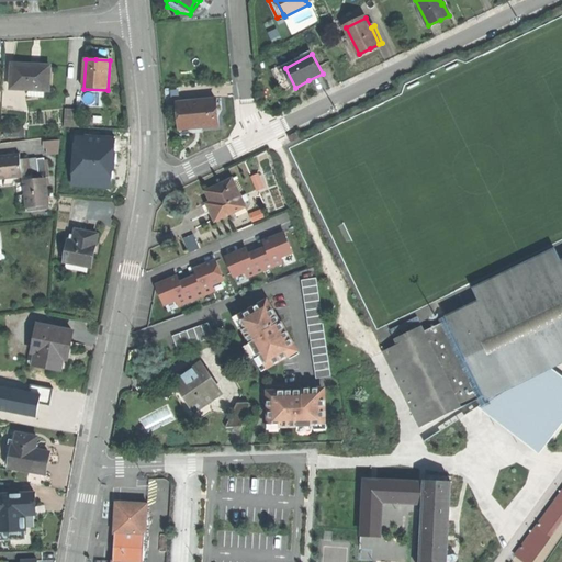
[(31,65),(13,65),(12,88),(31,89),(43,89),(48,90),(49,67),(31,65)]
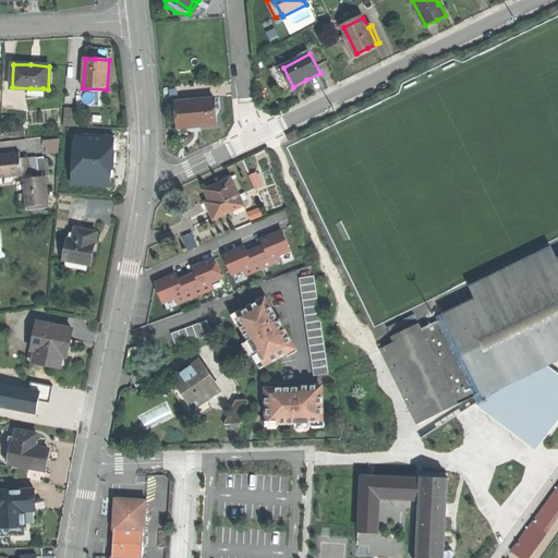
[(276,68),(270,71),(282,93),(293,87),(283,68),(277,70),(276,68)]
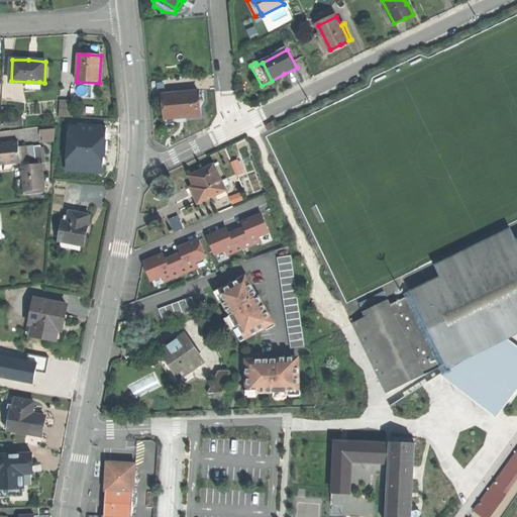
[(196,91),(163,98),(167,117),(185,113),(186,117),(201,115),(198,102),(196,91)]
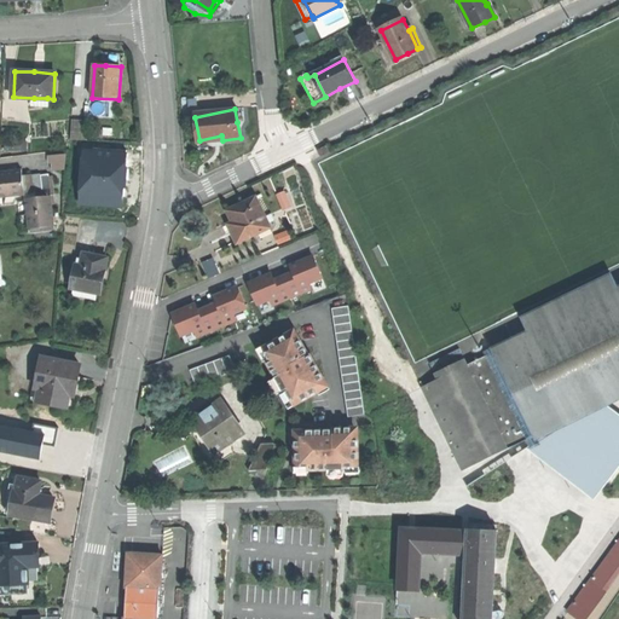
[(75,119),(75,137),(86,137),(85,119),(75,119)]
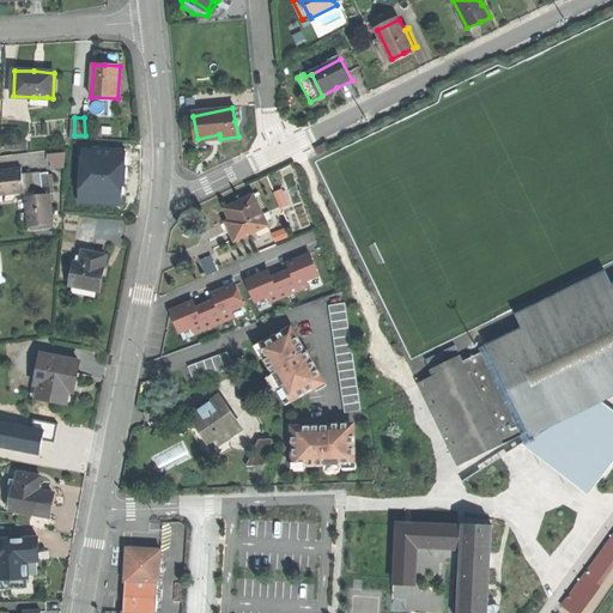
[(83,147),(78,201),(123,206),(127,150),(83,147)]
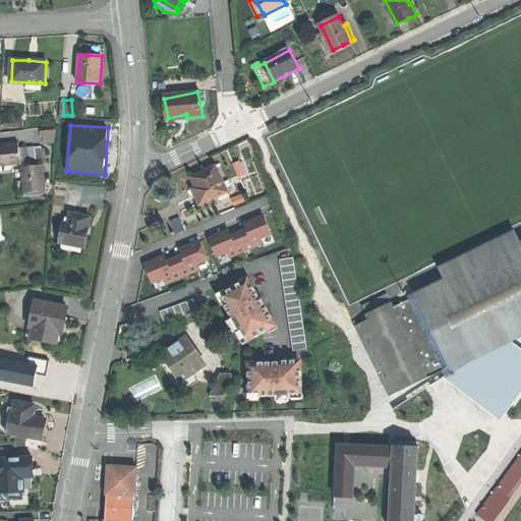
[(45,142),(59,141),(58,128),(44,129),(45,142)]
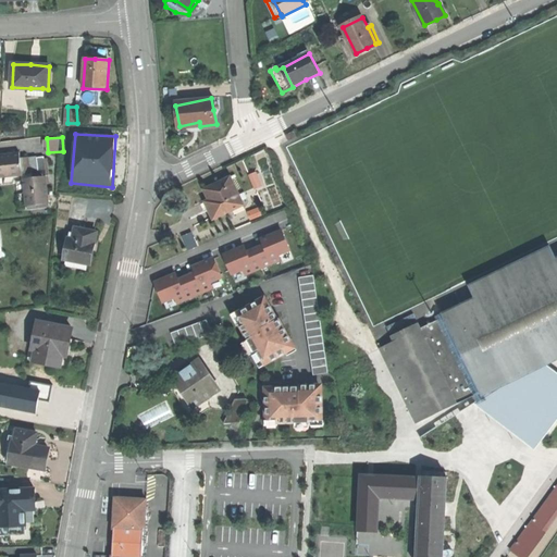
[(0,177),(20,176),(23,176),(22,174),(29,173),(27,158),(21,159),(20,152),(0,155),(0,177)]
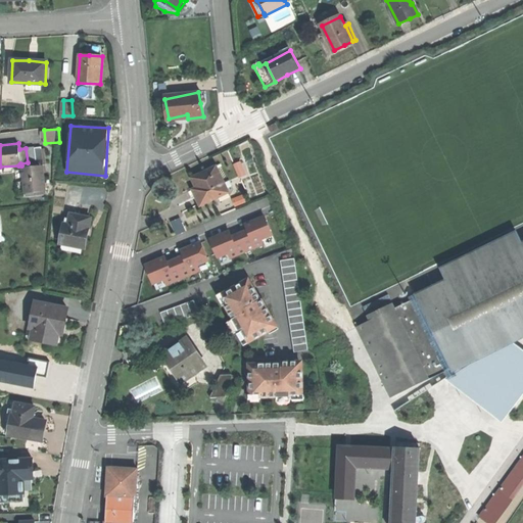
[(34,147),(26,148),(28,162),(20,163),(21,165),(18,165),(19,169),(21,169),(21,168),(43,165),(41,147),(34,148),(34,147)]
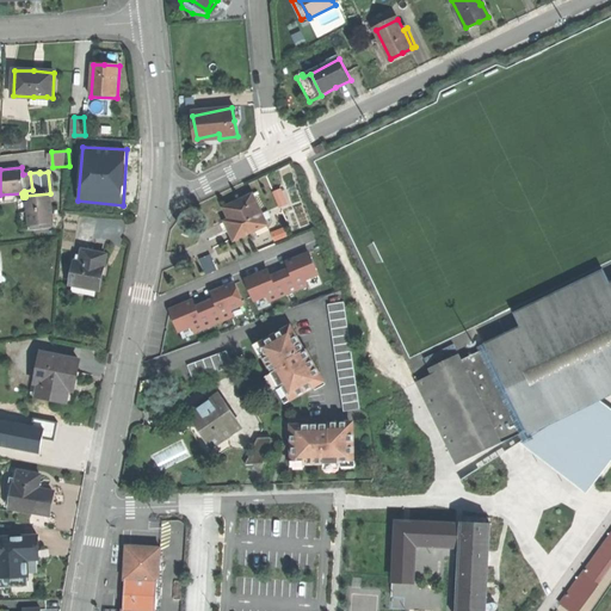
[(50,193),(25,196),(25,197),(29,227),(54,223),(50,193)]
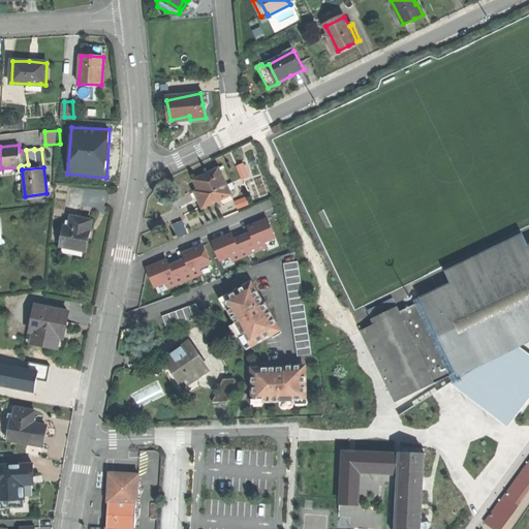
[(219,167),(194,179),(198,188),(195,190),(199,199),(204,208),(223,197),(222,196),(230,192),(219,167)]
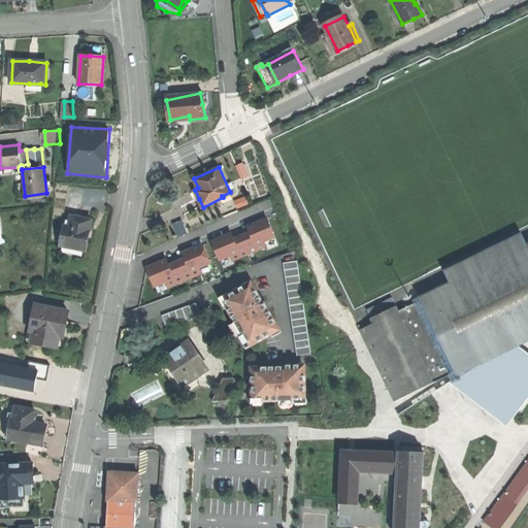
[(71,222),(66,221),(62,245),(88,251),(91,236),(94,220),(72,216),(71,222)]
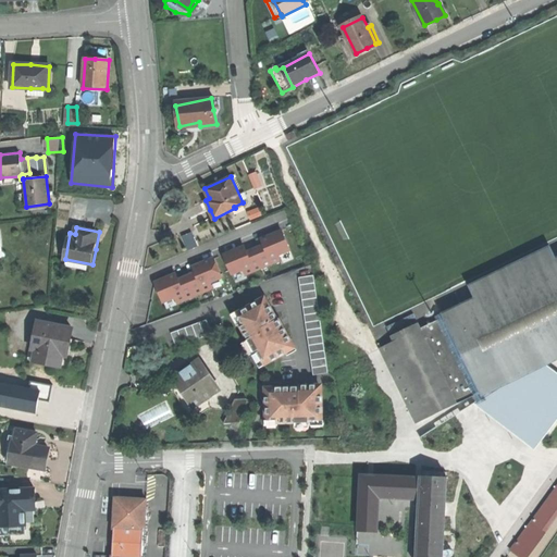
[(257,248),(264,267),(281,259),(279,255),(291,249),(283,230),(273,234),(273,235),(270,237),(268,236),(264,237),(263,240),(265,245),(257,248)]
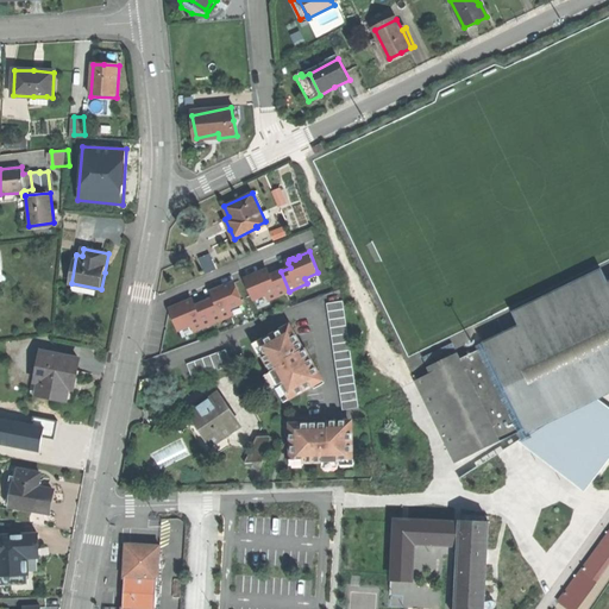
[(289,292),(281,271),(271,275),(269,271),(265,269),(262,270),(262,274),(257,275),(256,272),(246,277),(255,299),(268,294),(270,300),(289,292)]
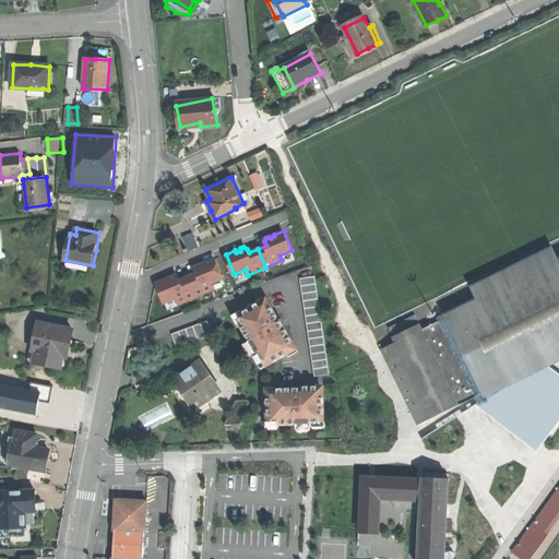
[(198,273),(189,277),(197,296),(213,288),(211,283),(222,278),(214,259),(205,263),(206,265),(202,268),(200,265),(198,266),(195,270),(198,273)]
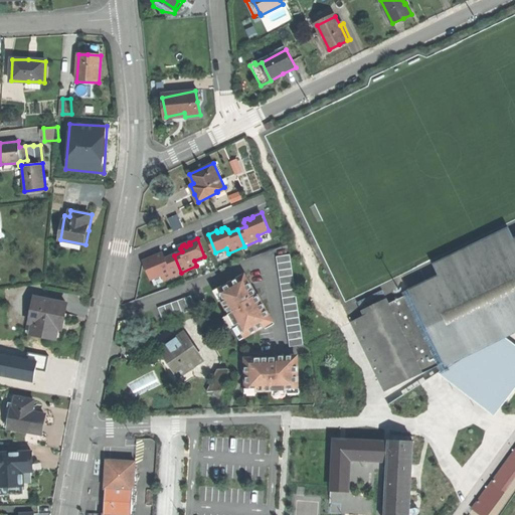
[(358,333),(363,344),(386,390),(399,384),(399,383),(407,378),(414,374),(422,372),(423,373),(514,328),(514,241),(415,291),(414,290),(402,296),(403,297),(390,303),(383,290),(358,302),(365,315),(352,322),(358,333)]
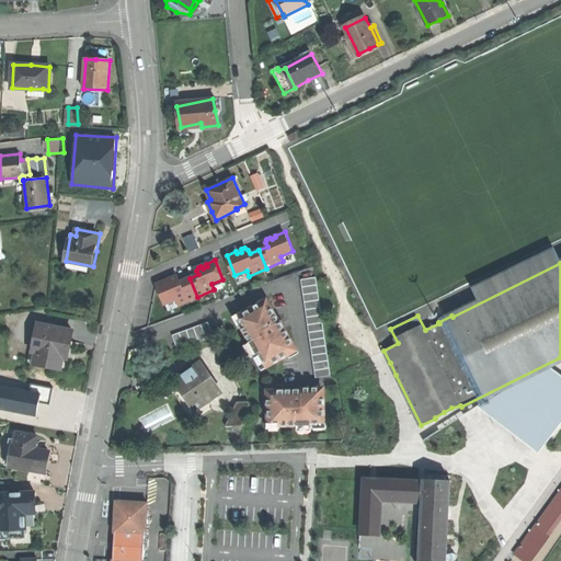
[(317,276),(301,278),(317,377),(332,375),(317,276)]
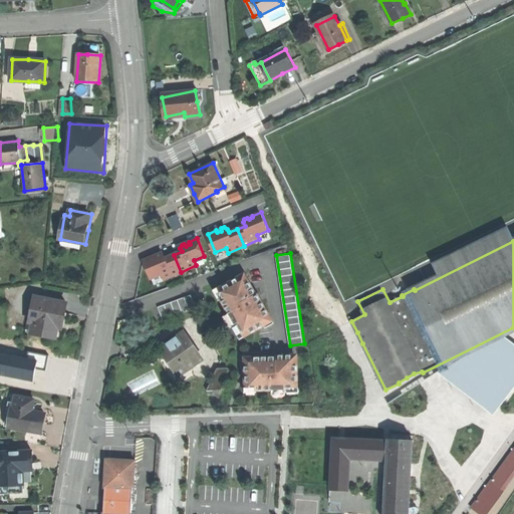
[(153,257),(145,260),(152,278),(163,273),(165,278),(181,272),(174,255),(165,258),(164,255),(160,254),(158,255),(158,258),(154,259),(153,257)]
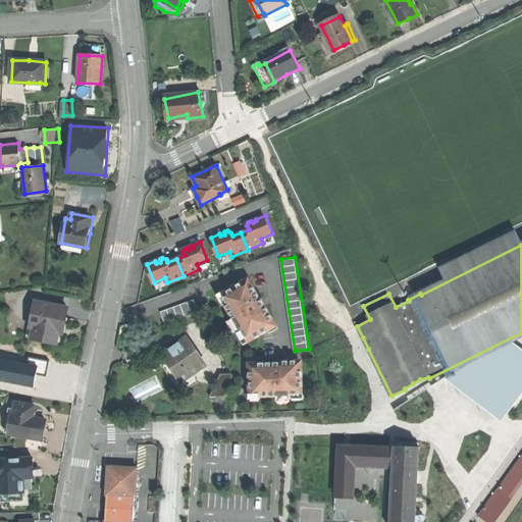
[(250,278),(223,294),(227,302),(224,303),(240,330),(243,329),(247,338),(267,327),(266,325),(275,320),(267,305),(265,306),(250,278)]
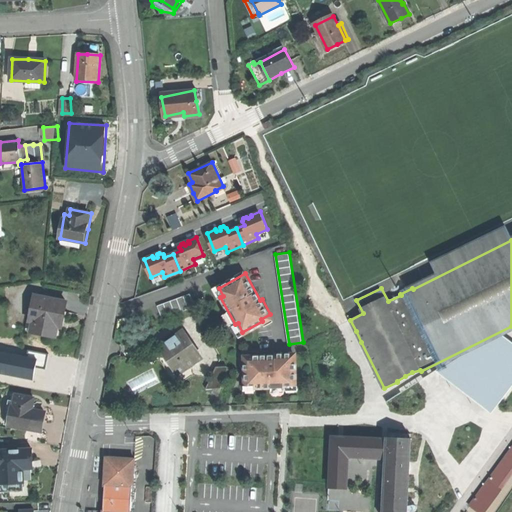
[(191,293),(158,305),(163,318),(196,306),(191,293)]
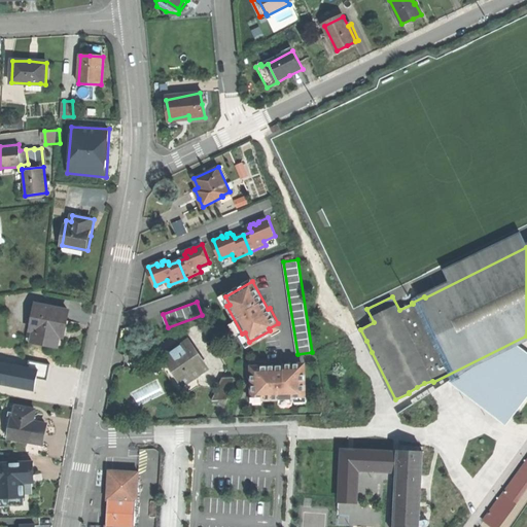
[(68,311),(36,305),(29,341),(58,346),(60,337),(66,338),(67,330),(69,321),(66,321),(68,311)]
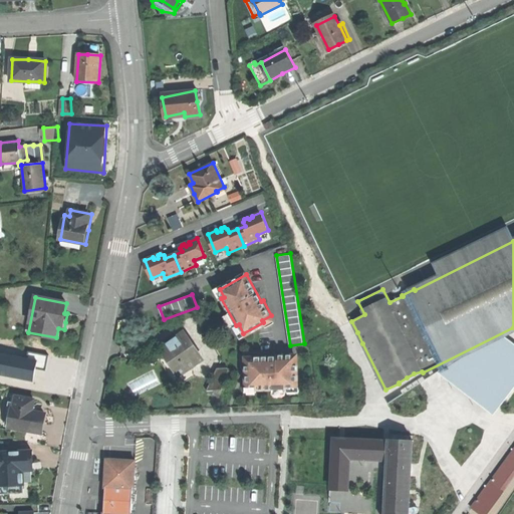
[(185,333),(161,349),(180,376),(203,360),(185,333)]
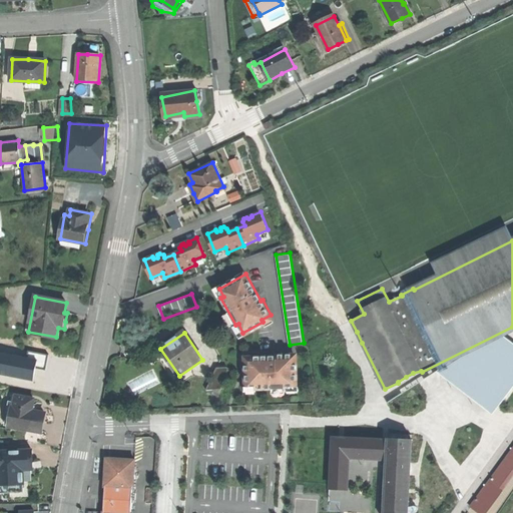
[(343,335),(330,341),(333,348),(347,342),(343,335)]
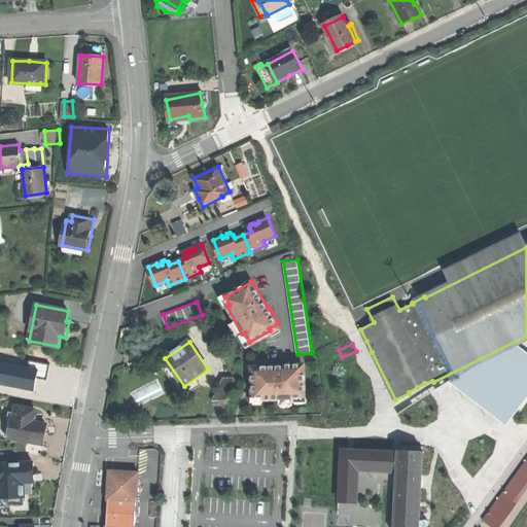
[(526,393),(526,354),(515,345),(476,363),(477,365),(461,375),(461,376),(464,374),(469,384),(467,387),(470,389),(467,392),(501,418),(504,415),(508,418),(526,393)]
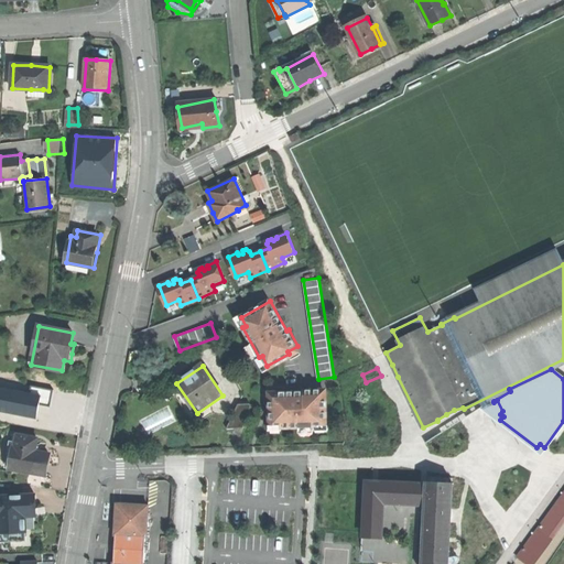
[(31,393),(0,387),(0,412),(38,419),(40,404),(50,407),(53,390),(31,386),(31,393)]
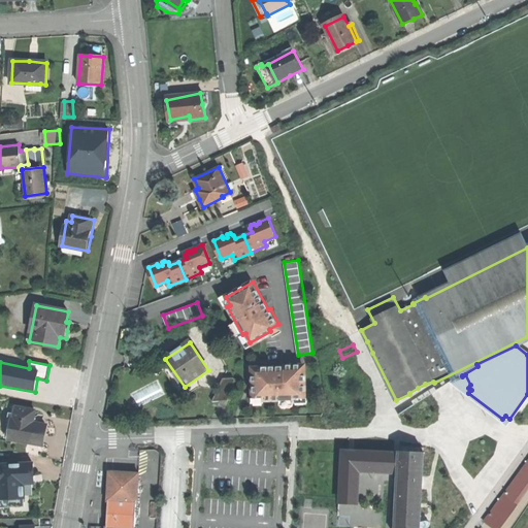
[(284,365),(253,366),(254,397),(263,397),(263,400),(295,400),(295,398),(305,398),(305,373),(303,373),(303,363),(284,364),(284,365)]
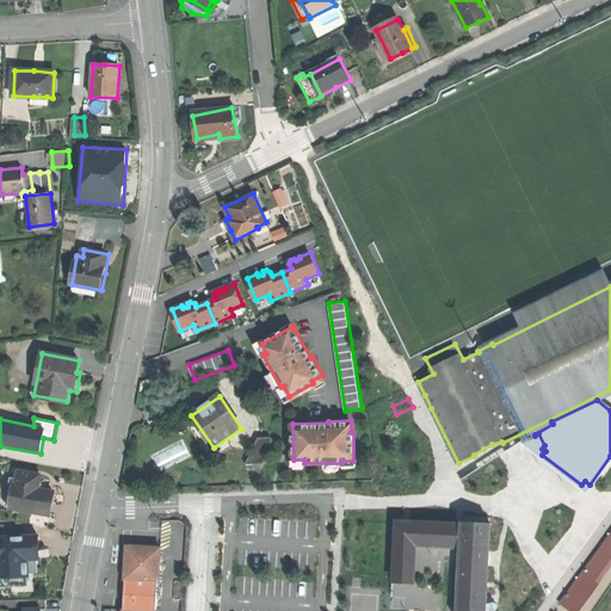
[(271,437),(258,438),(246,464),(255,463),(269,462),(271,437)]
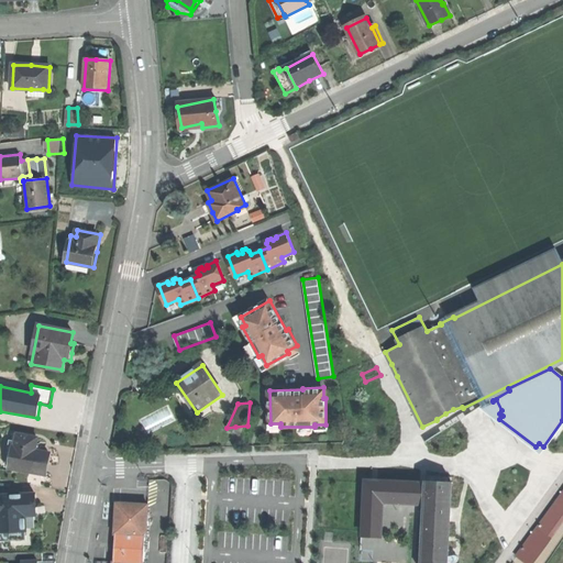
[(37,438),(18,433),(15,446),(18,446),(14,467),(14,468),(45,474),(47,462),(50,452),(35,450),(37,438)]
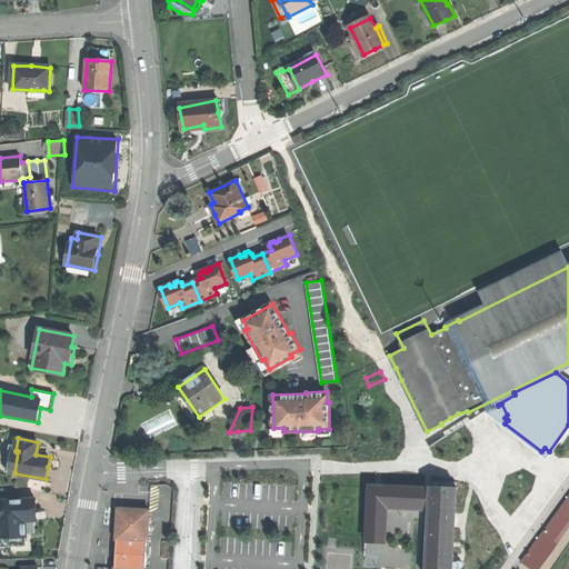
[(386,485),(368,483),(365,542),(388,543),(389,509),(387,509),(387,506),(383,506),(386,485)]
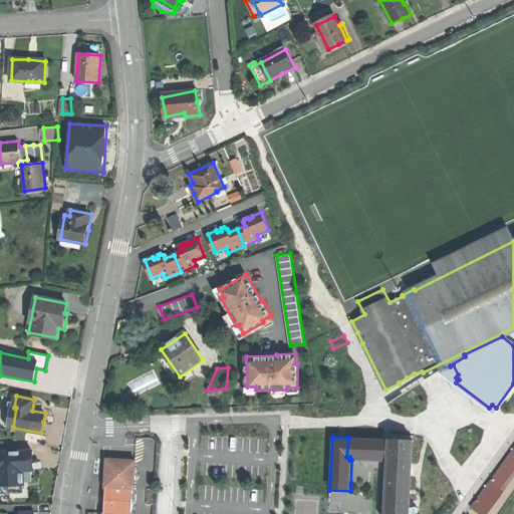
[(389,440),(348,438),(346,457),(349,457),(349,460),(351,460),(384,461),(384,458),(389,458),(386,513),(409,513),(410,494),(413,440),(389,439),(389,440)]
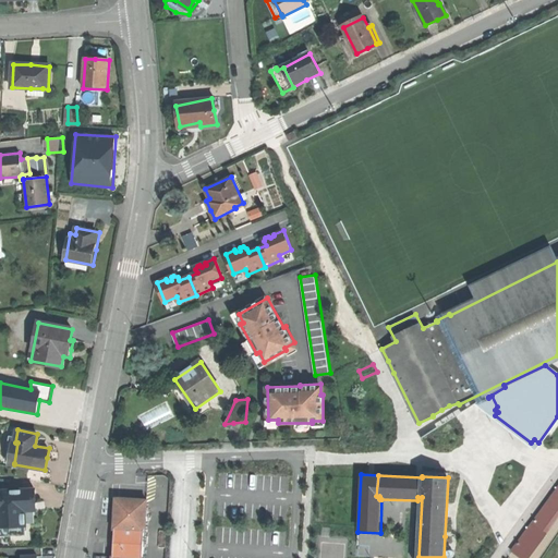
[(557,488),(533,522),(545,531),(557,511),(557,488)]
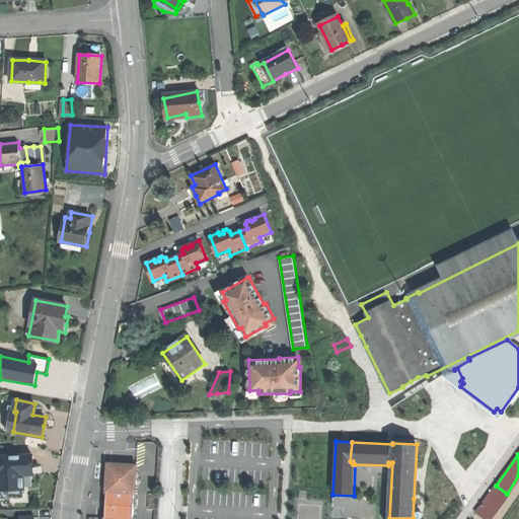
[(32,456),(0,456),(0,498),(24,498),(23,474),(32,474),(32,464),(32,456)]
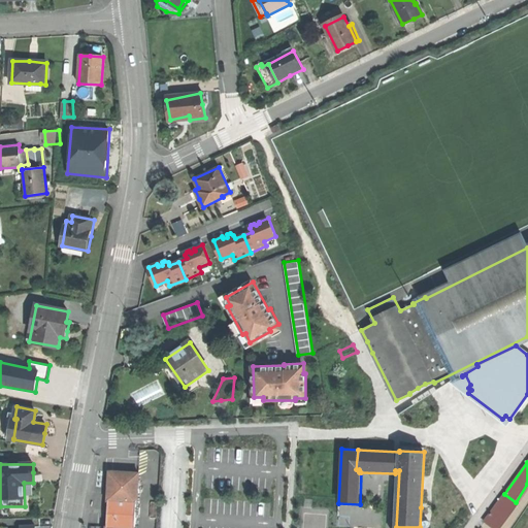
[(139,474),(109,472),(107,502),(108,502),(107,527),(106,527),(105,527),(135,527),(136,503),(137,503),(139,474)]
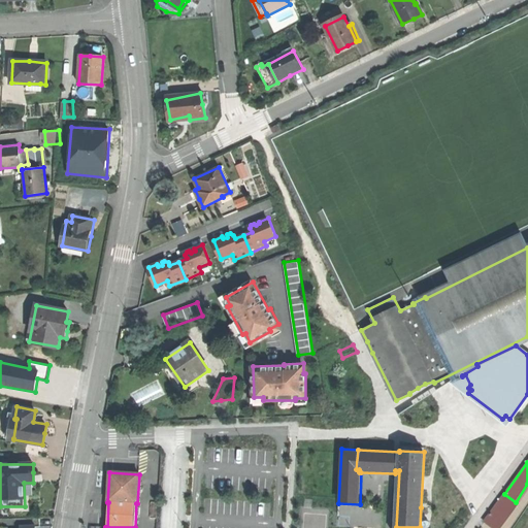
[(504,494),(487,520),(497,527),(516,502),(504,494)]
